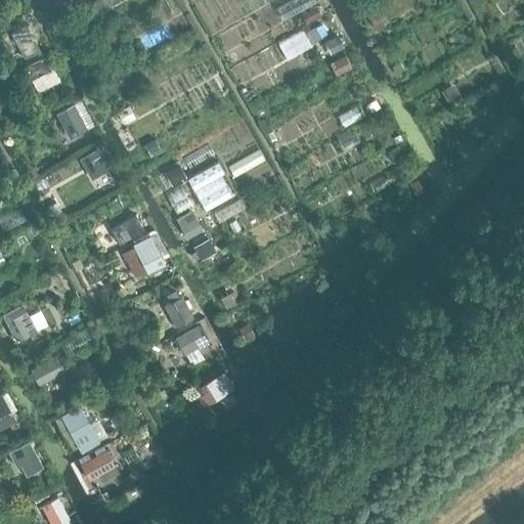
[(103,0),(94,0),(90,2),(94,10),(105,4),(103,0)]
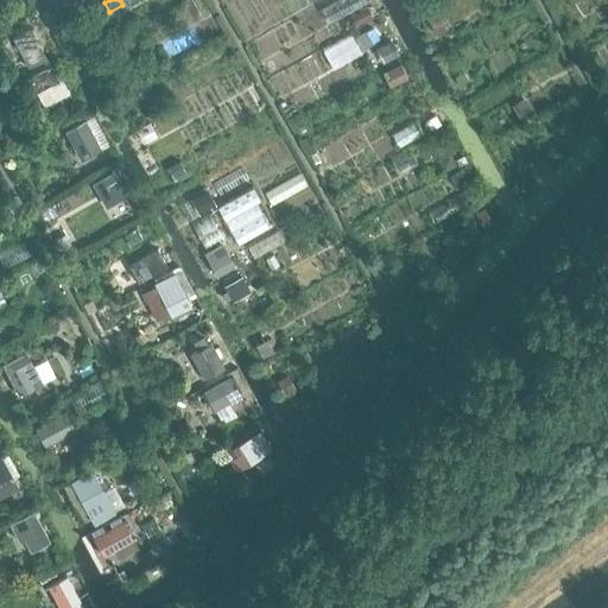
[(369,7),(353,16),(358,26),(374,17),(369,7)]
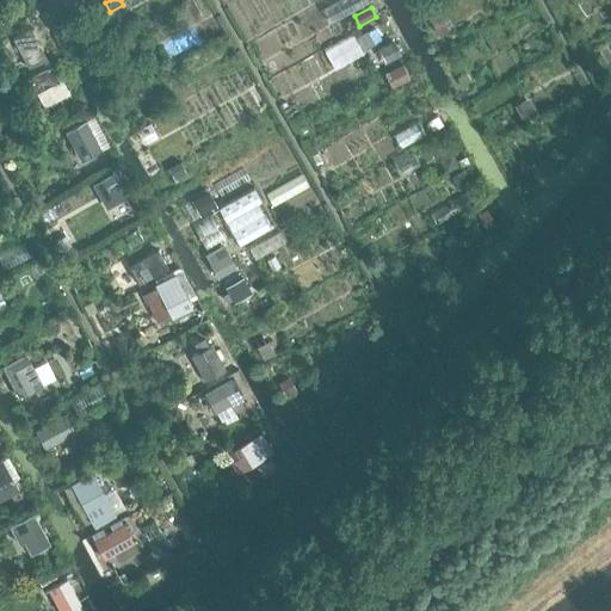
[(439,11),(430,17),(440,36),(450,30),(439,11)]
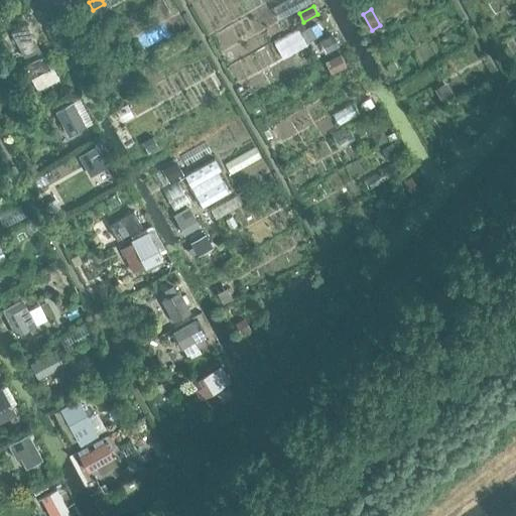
[(27,23),(11,31),(24,56),(40,48),(27,23)]
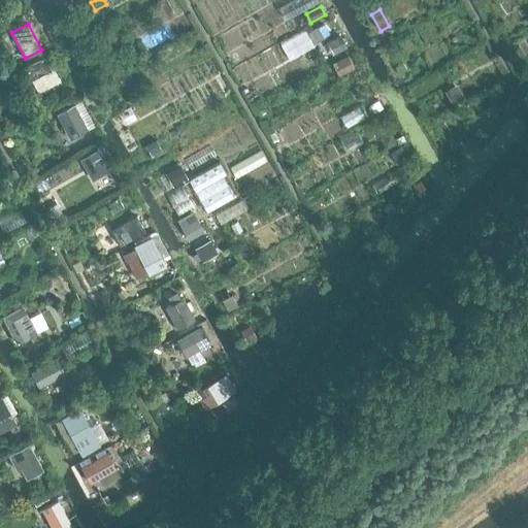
[(325,24),(318,28),(323,37),(330,34),(325,24)]
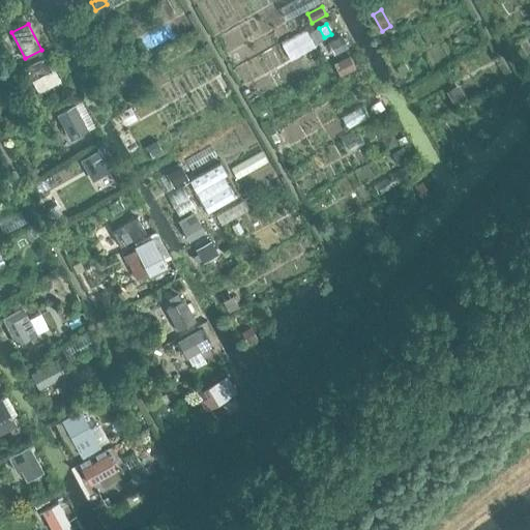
[(343,35),(328,43),(334,55),(350,47),(343,35)]
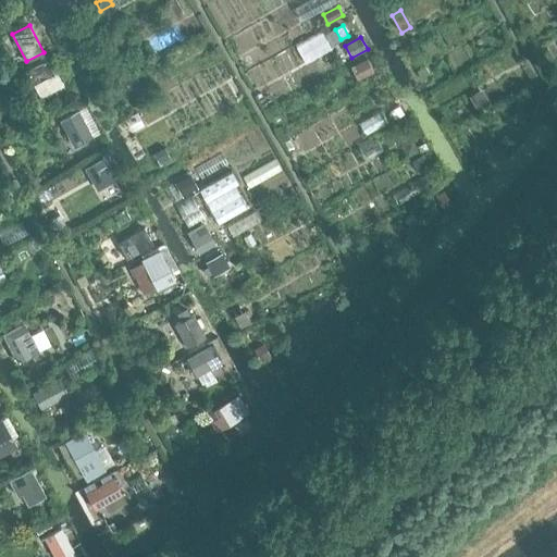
[(51,58),(27,70),(40,96),(64,85),(51,58)]
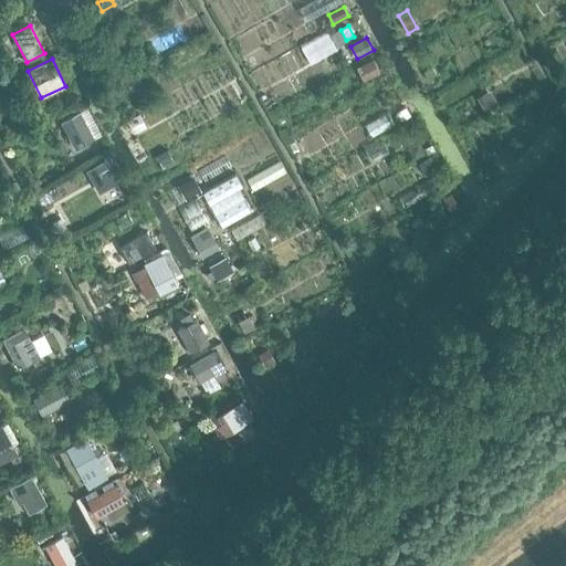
[(98,59),(92,62),(97,73),(104,70),(98,59)]
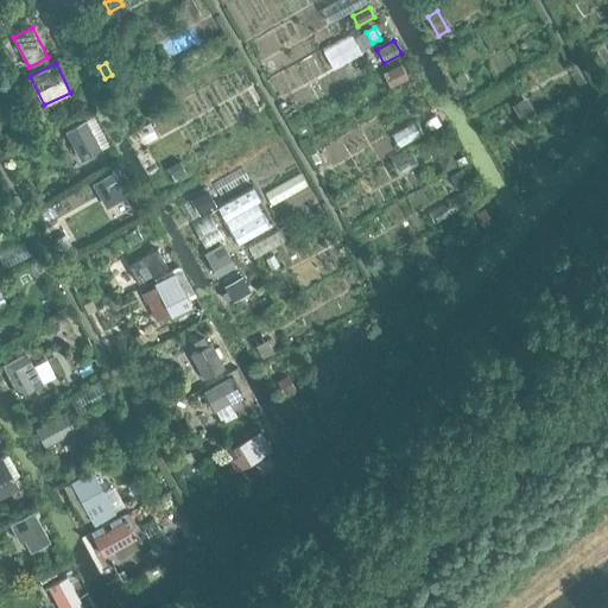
[(401,63),(388,70),(396,86),(410,78),(401,63)]
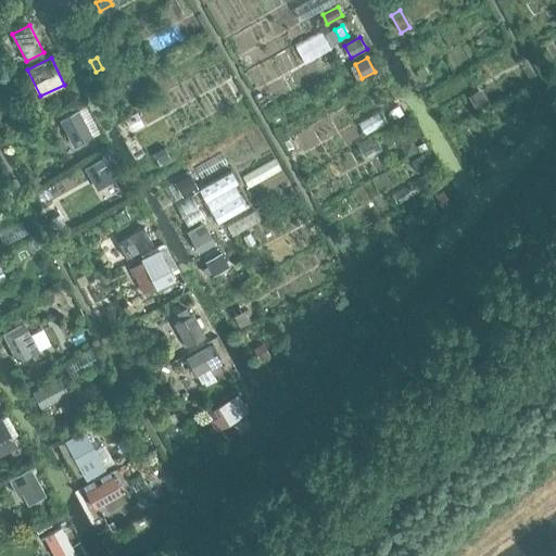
[(428,72),(425,65),(417,70),(421,76),(428,72)]
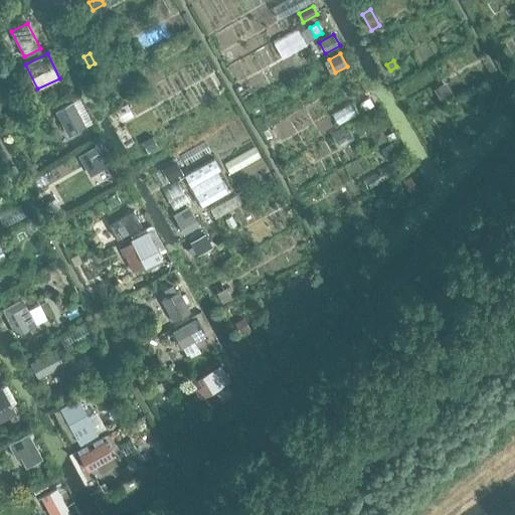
[(125,67),(116,72),(121,81),(130,76),(125,67)]
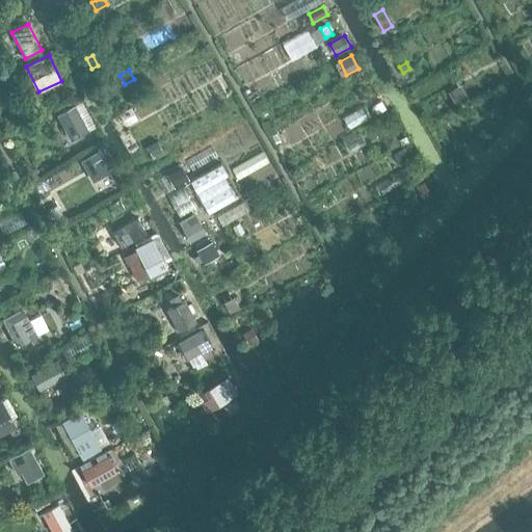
[(455,88),(449,91),(457,105),(462,102),(455,88)]
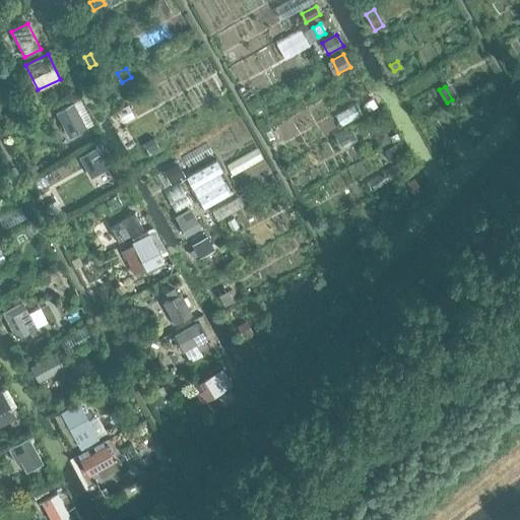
[(373,99),(365,104),(369,111),(377,107),(373,99)]
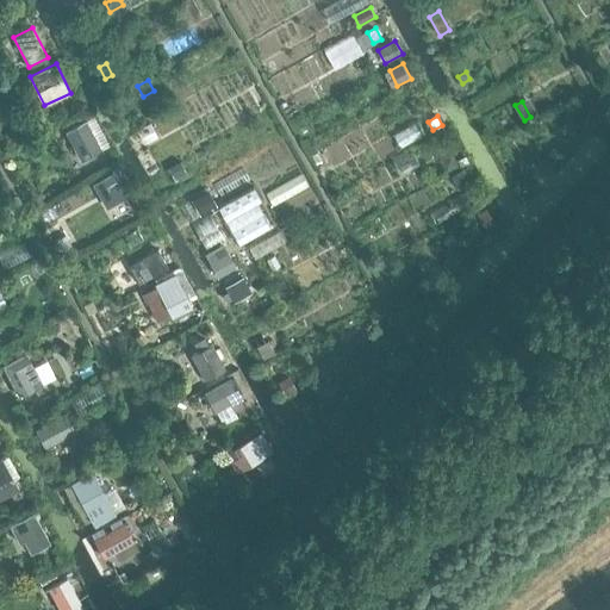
[(87,119),(66,130),(81,160),(103,149),(87,119)]
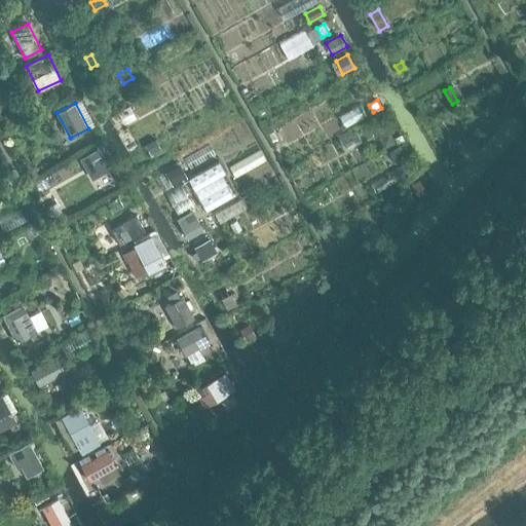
[(130,106),(119,112),(122,119),(125,124),(138,119),(130,106)]
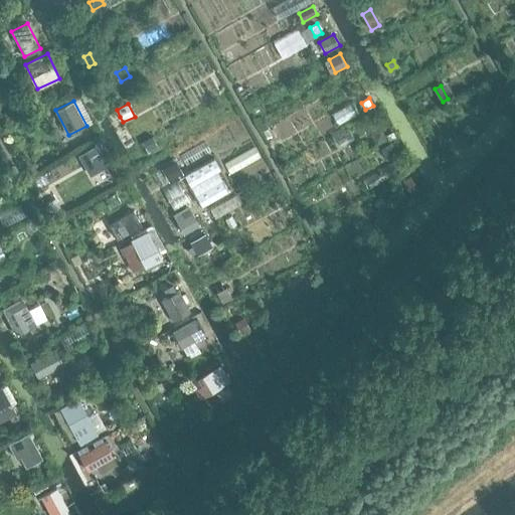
[(382,130),(372,135),(377,146),(388,141),(382,130)]
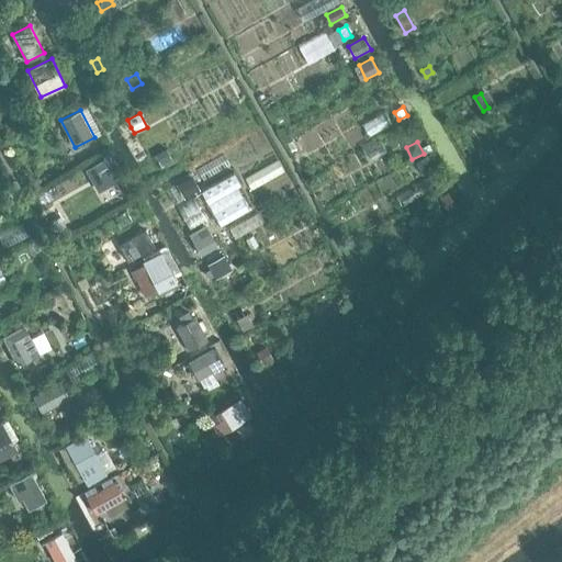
[(167,150),(156,155),(161,166),(172,160),(167,150)]
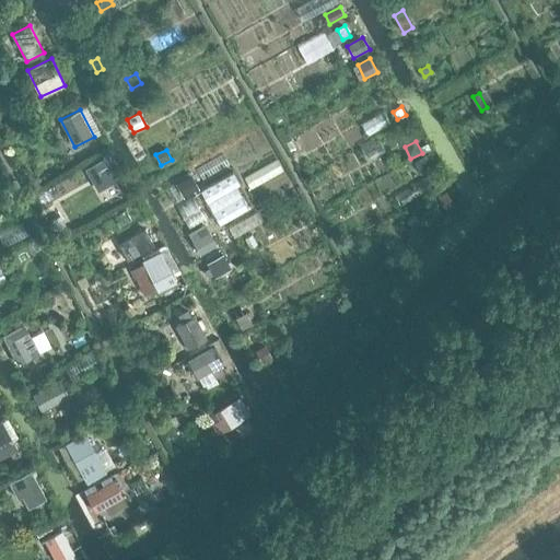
[(423,156),(415,162),(421,173),(430,167),(430,165),(434,163),(429,153),(423,156)]
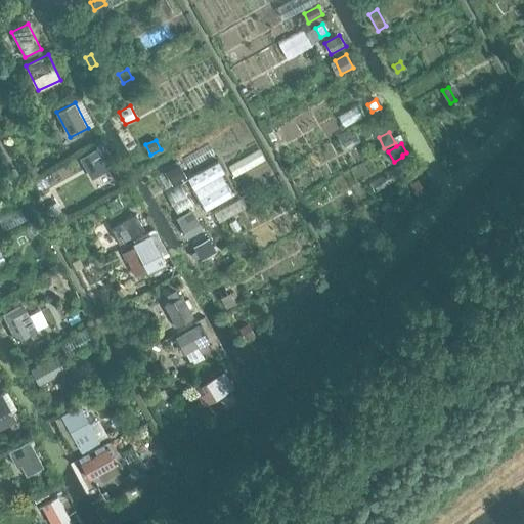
[(449,146),(442,150),(447,160),(454,155),(449,146)]
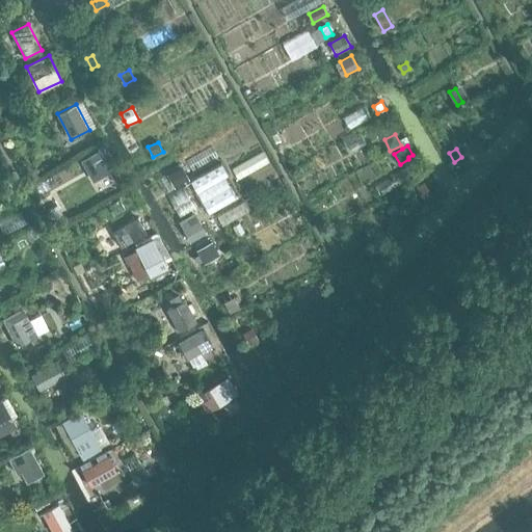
[(112,170),(101,151),(86,159),(98,180),(112,170)]
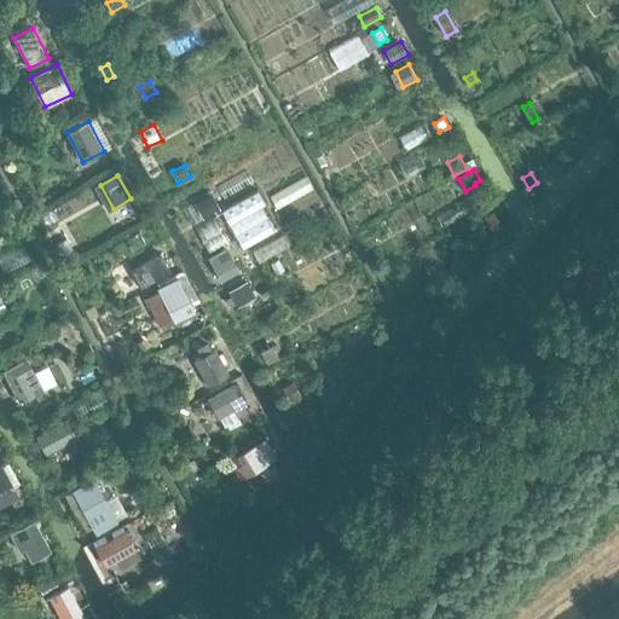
[(213,196),(196,206),(203,218),(219,208),(213,196)]
